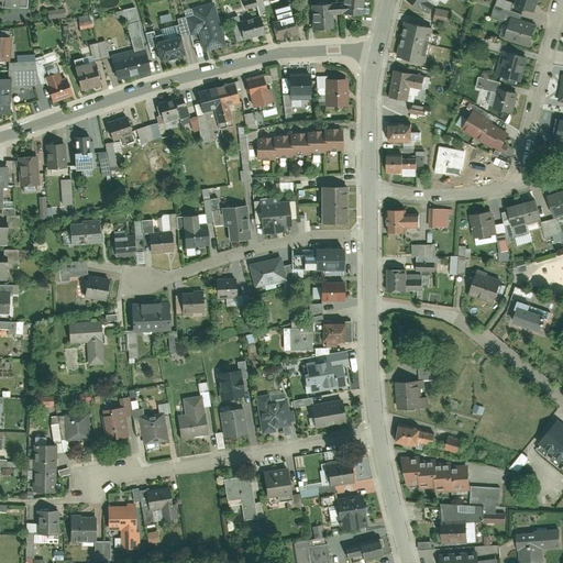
[(0,0),(0,7),(22,10),(23,0),(0,0)]
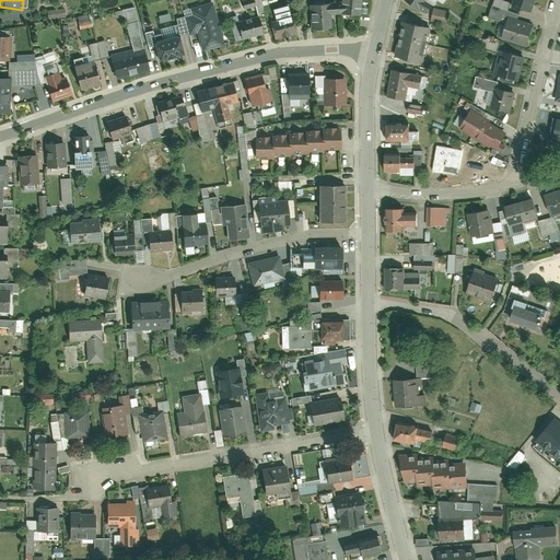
[(340,0),(339,14),(352,16),(353,0),(340,0)]
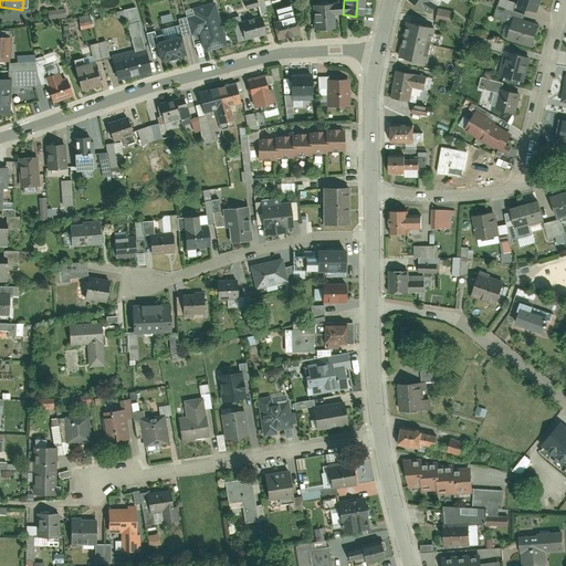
[(410,0),(410,1),(431,16),(438,4),(430,0),(410,0)]
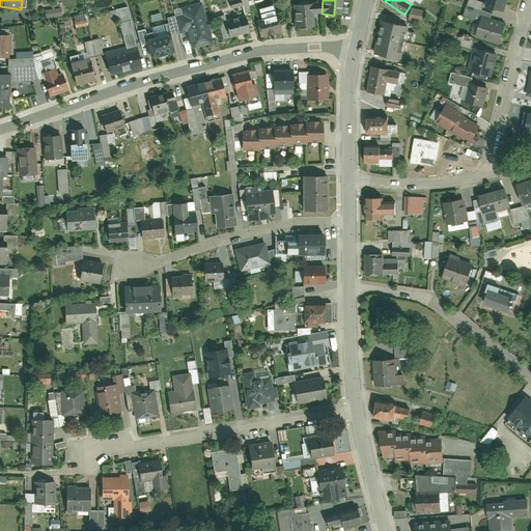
[(486,0),(485,4),(504,10),(506,0),(486,0)]
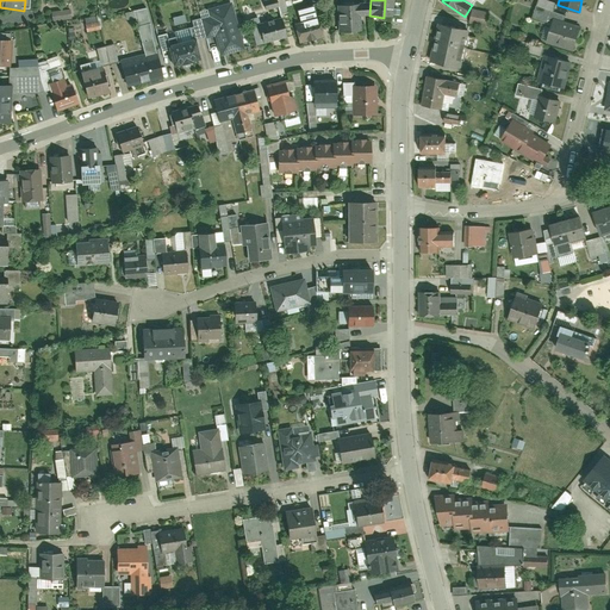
[(303,1),(292,5),(303,33),(325,25),(317,2),(305,7),(303,1)]
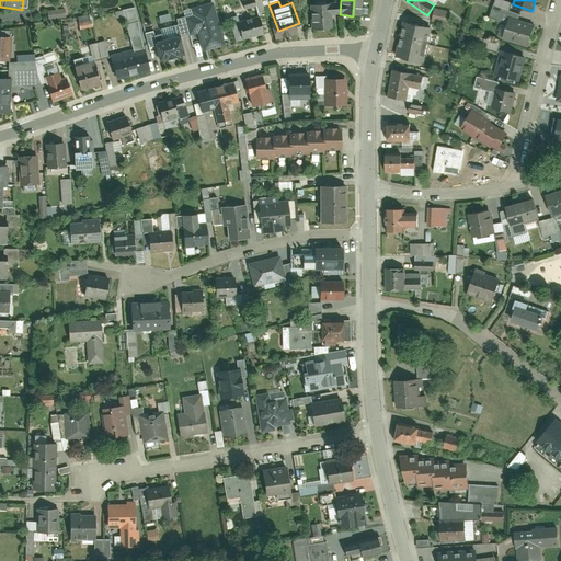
[(192,15),(184,16),(190,36),(196,34),(202,52),(226,45),(214,2),(191,9),(192,15)]
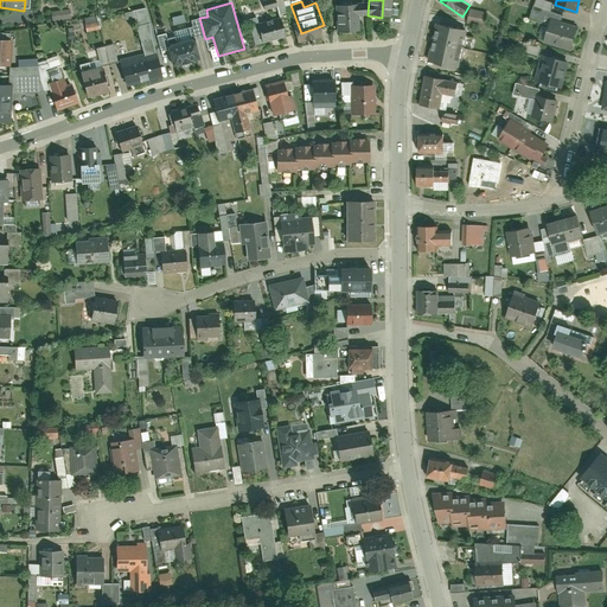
[(336,6),(338,33),(353,32),(351,5),(336,6)]
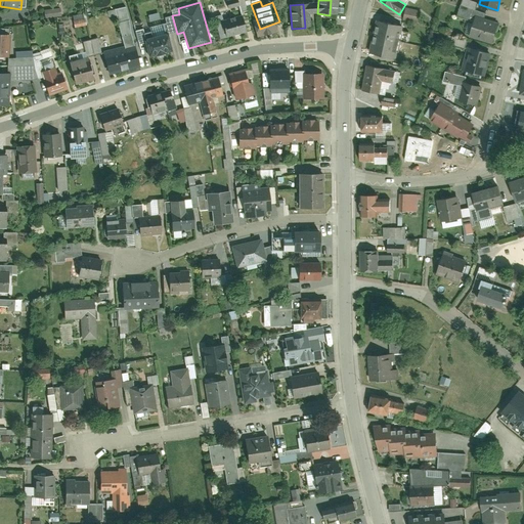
[(403,17),(418,22),(421,11),(406,6),(403,17)]
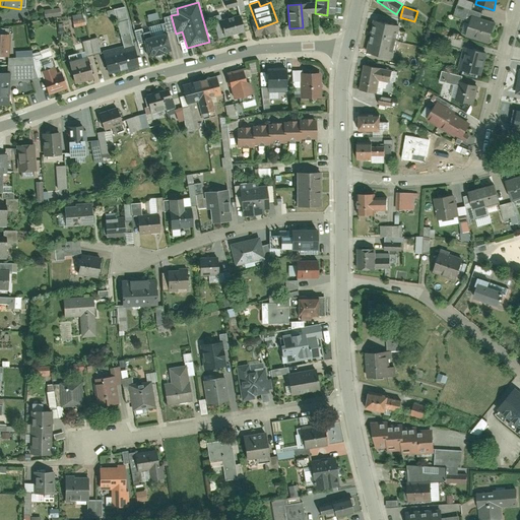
[(44,17),(60,16),(59,8),(44,9),(44,17)]
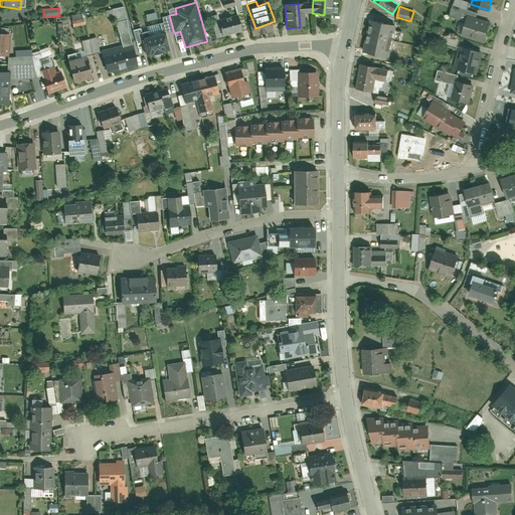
[(155,12),(145,15),(147,21),(157,18),(155,12)]
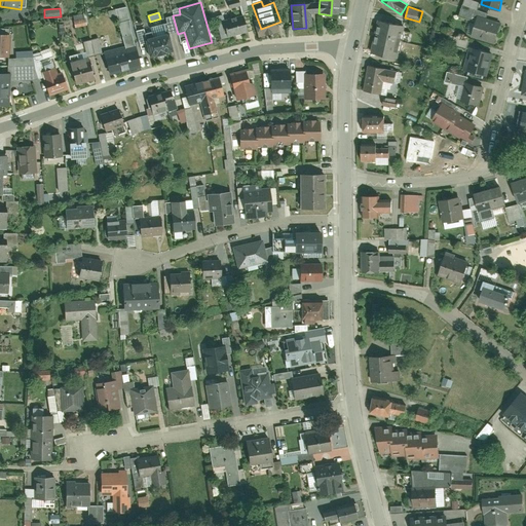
[(72,15),(74,27),(85,26),(84,14),(72,15)]
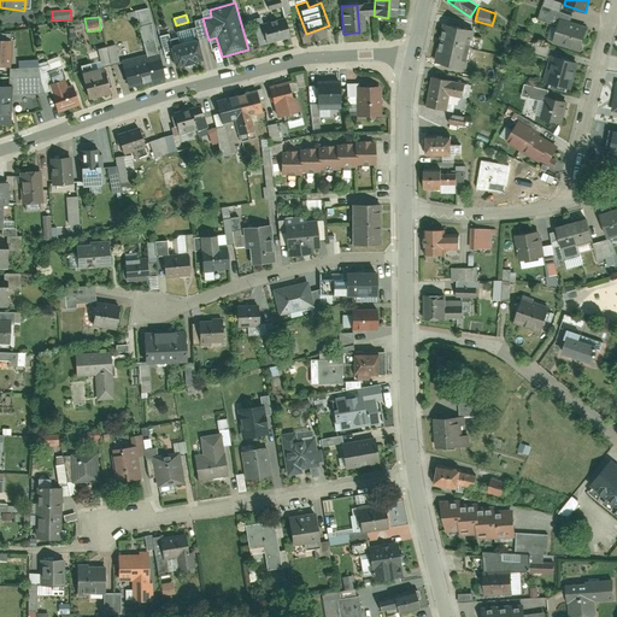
[(254,25),(260,47),(291,37),(285,17),(254,25)]
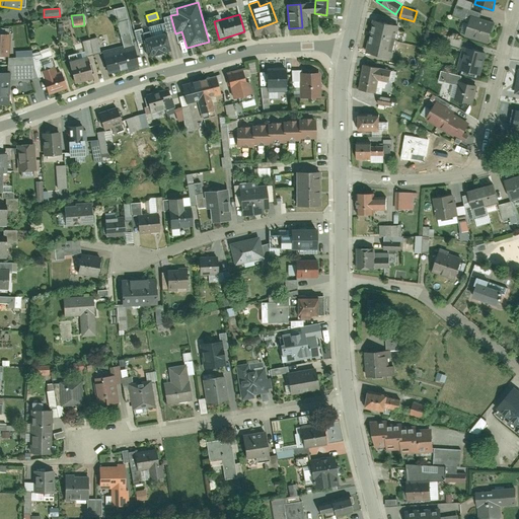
[(488,43),(493,23),(470,17),(465,35),(488,43)]
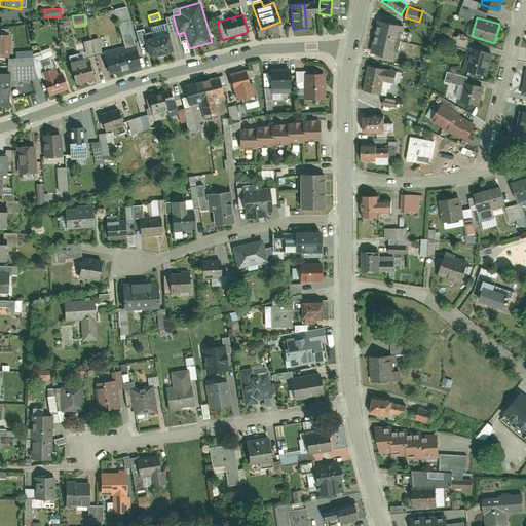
[(378,23),(371,53),(390,58),(398,27),(378,23)]
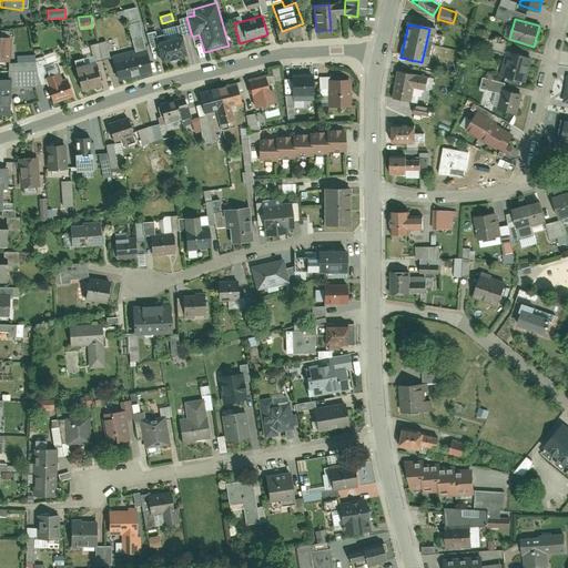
[(0,37),(0,62),(8,63),(10,39),(0,37)]
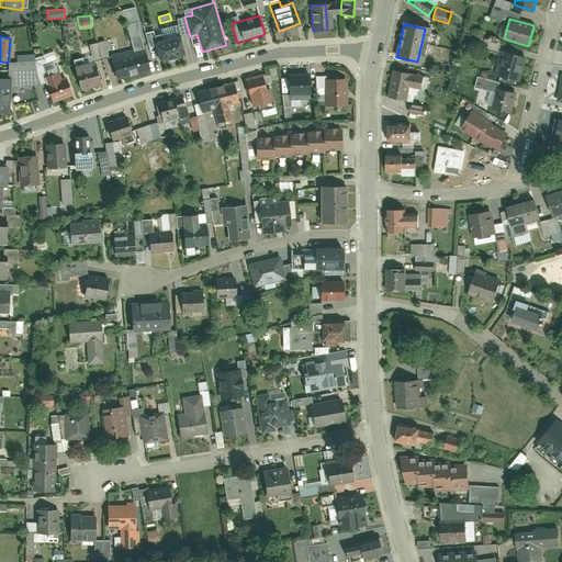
[(178,36),(154,43),(160,64),(183,57),(178,36)]
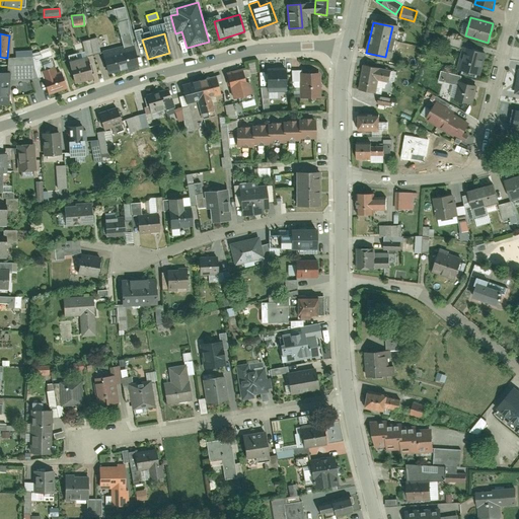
[(119,48),(124,70),(139,67),(133,44),(119,48)]
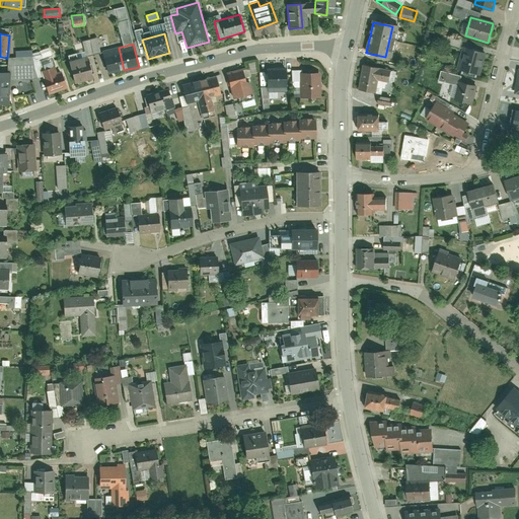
[(103,51),(108,74),(124,70),(119,48),(103,51)]
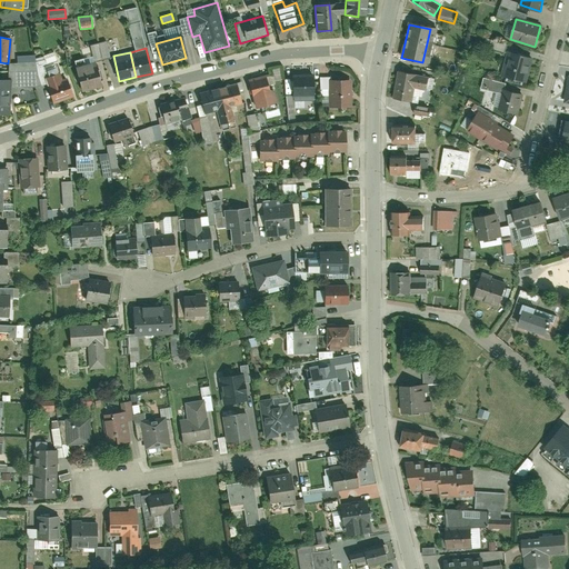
[(530,58),(509,53),(503,79),(525,83),(530,58)]
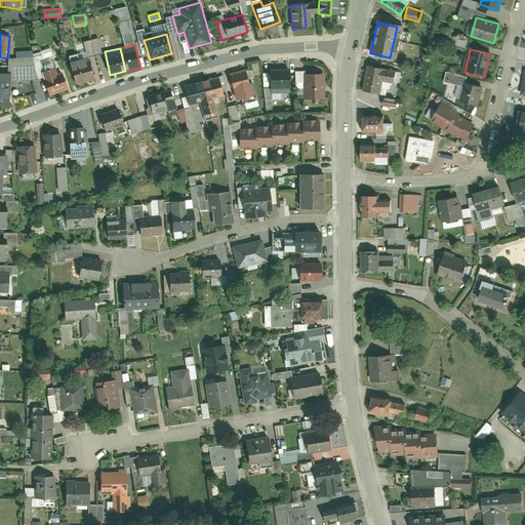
[(69,64),(75,84),(91,79),(86,58),(69,64)]
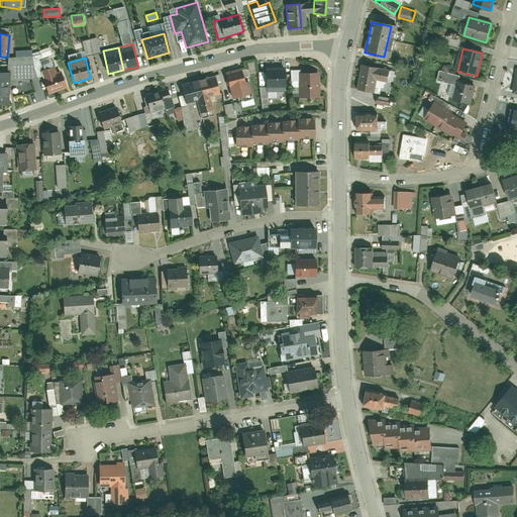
[(65,88),(61,74),(54,76),(52,66),(40,69),(46,93),(65,88)]
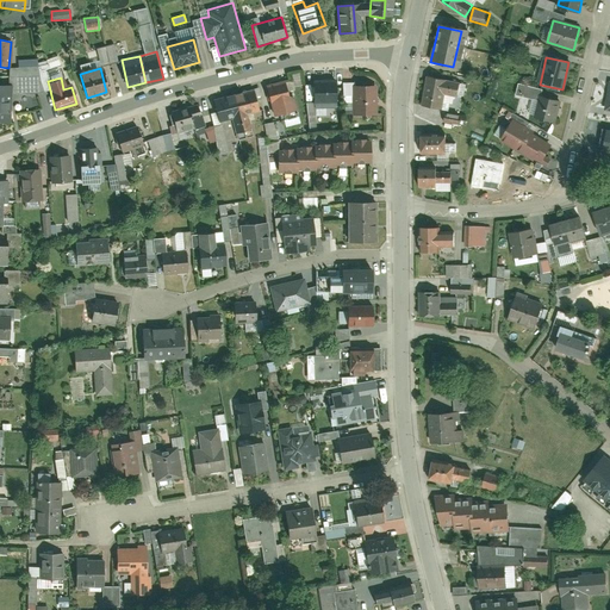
[(427,78),(421,106),(441,110),(444,94),(456,97),(459,83),(427,78)]
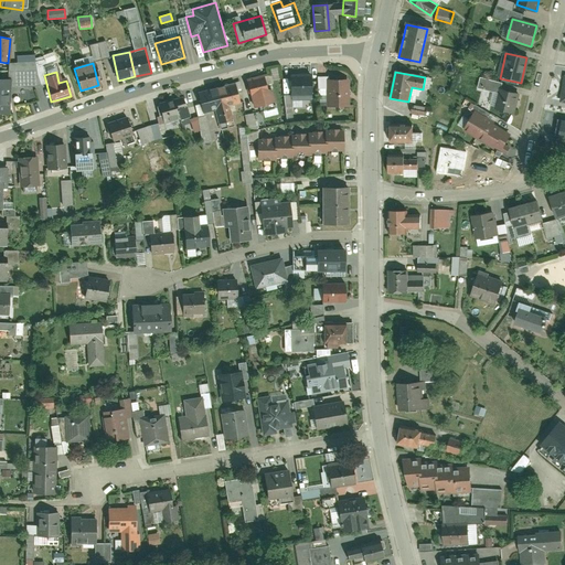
[(311,100),(311,75),(289,74),(289,99),(311,100)]
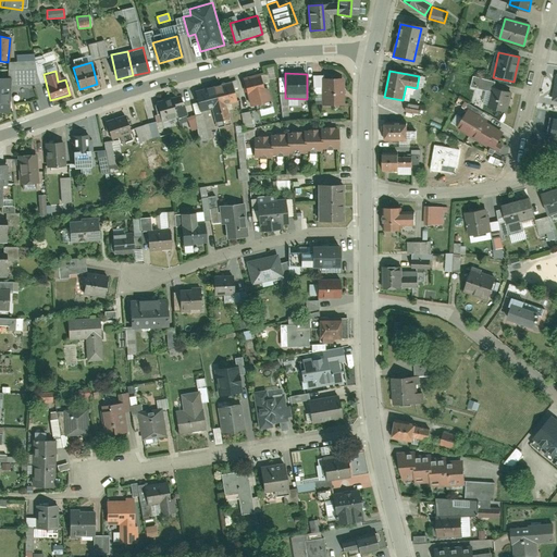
[(261,74),(242,79),(250,108),(269,102),(261,74)]
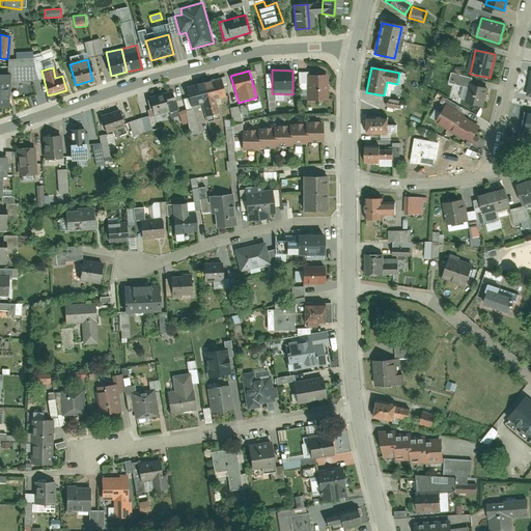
[(464,103),(482,107),(486,89),(471,85),(472,79),(451,74),(449,83),(467,87),(464,103)]
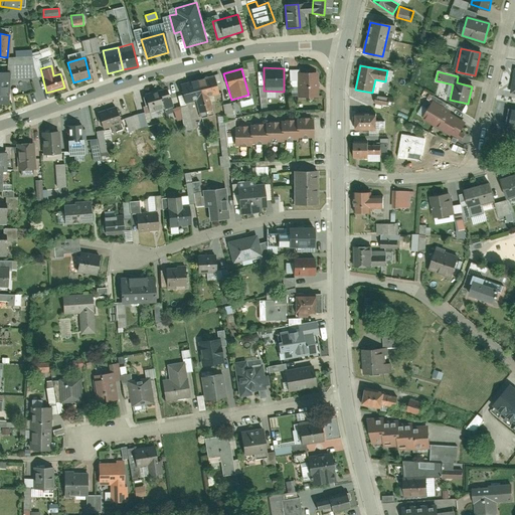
[(313,98),(313,72),(298,73),(298,99),(313,98)]
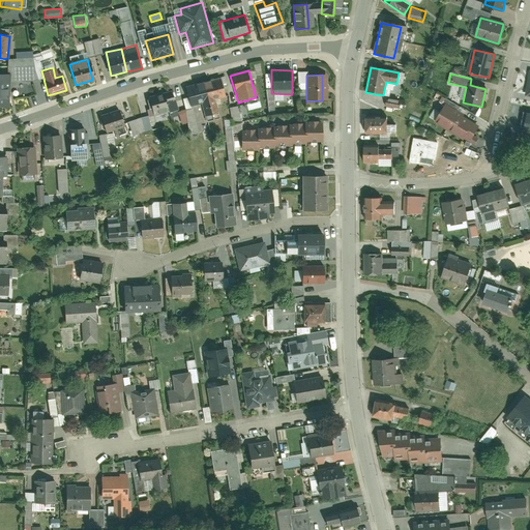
[(221,79),(186,87),(190,106),(202,102),(205,115),(216,113),(213,99),(225,96),(221,79)]
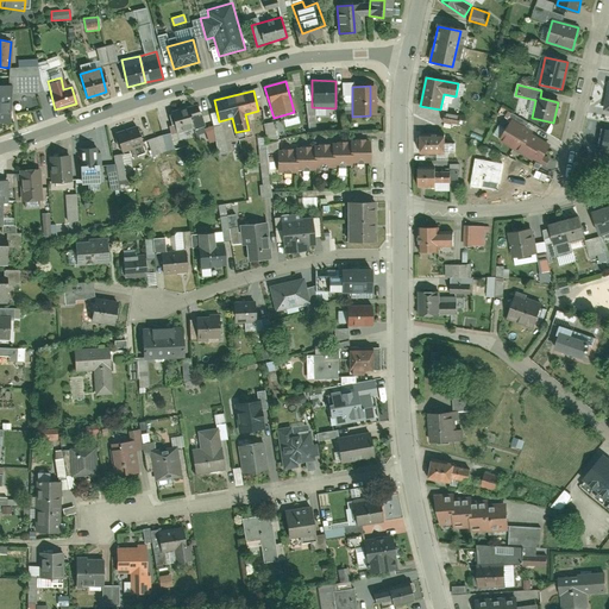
[(198,105),(184,108),(190,127),(202,124),(198,105)]
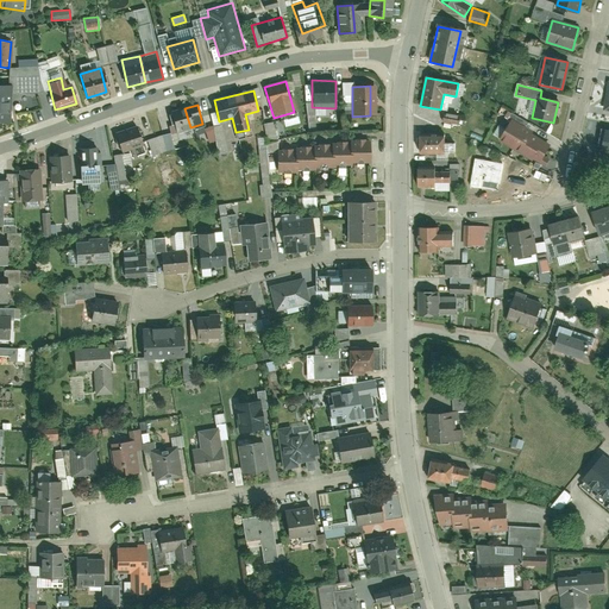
[(184,108),(171,112),(177,131),(190,127),(184,108)]
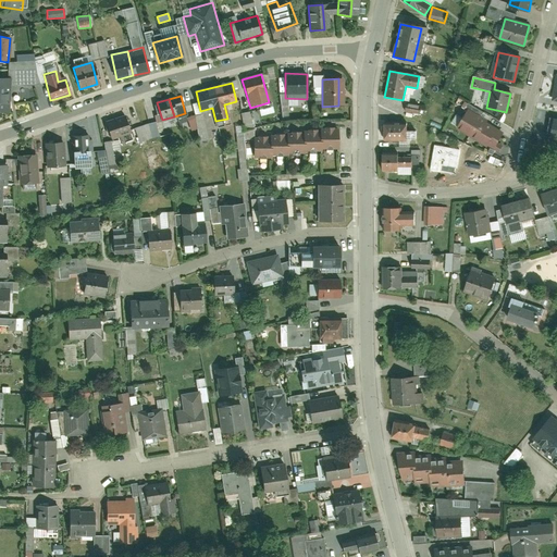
[(250,111),(240,113),(244,128),(254,126),(250,111)]
